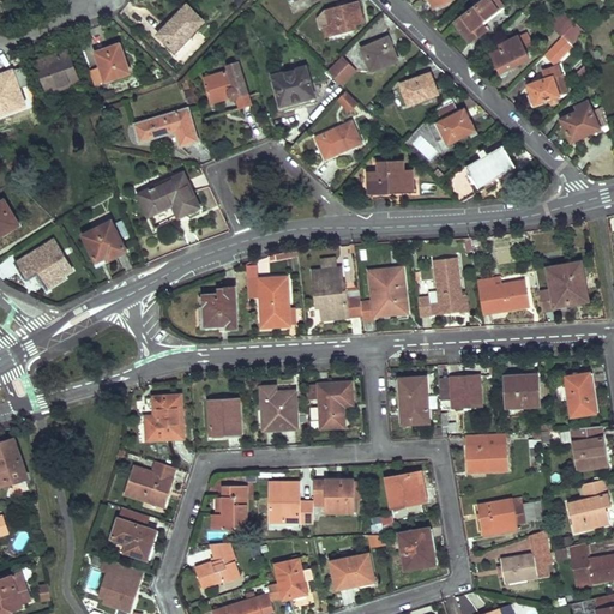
[(470,40),(477,35),(486,29),(481,23),(497,11),(488,0),(485,0),(457,22),(470,40)]
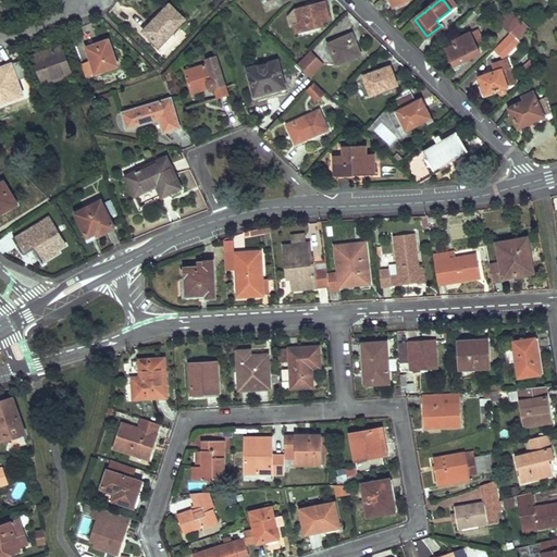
[(322,22),(330,20),(325,3),(296,11),(298,23),(295,24),(297,33),(323,26),(322,22)]
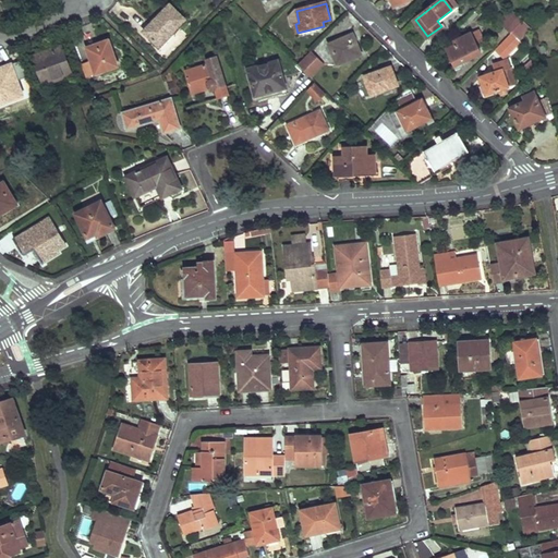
[(157,45),(164,37),(170,31),(172,33),(185,20),(170,4),(143,32),(157,45)]
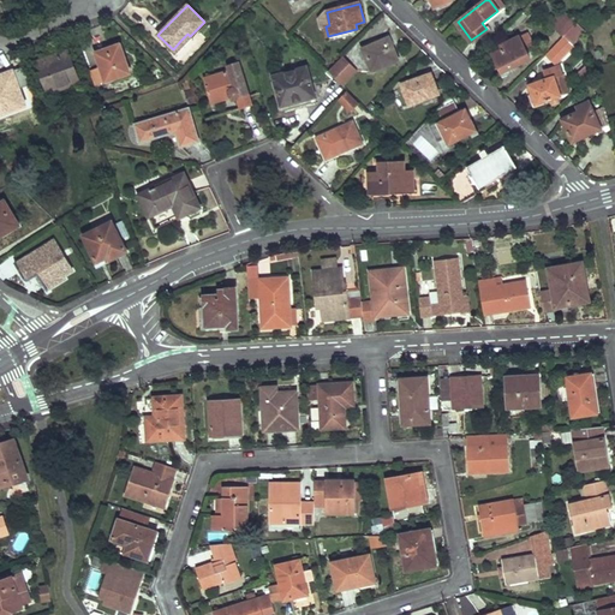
[(556,28),(565,36),(578,23),(568,15),(562,21),(556,28)]
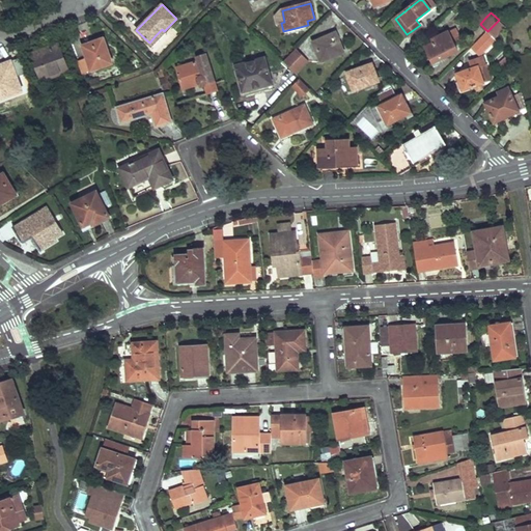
[(499,20),(487,31),(495,38),(506,27),(499,20)]
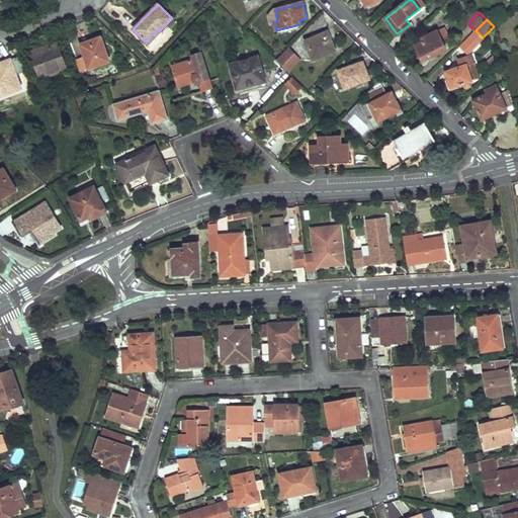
[(437,31),(430,34),(422,38),(424,41),(415,46),(422,61),(446,50),(437,31)]
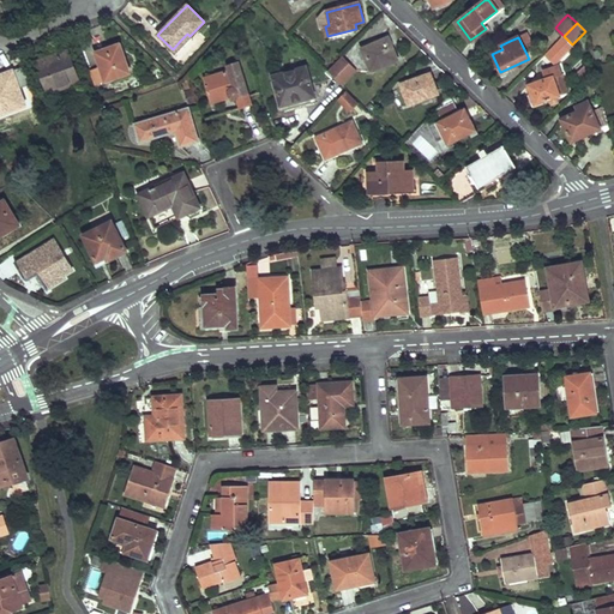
[(397,61),(392,50),(389,40),(363,49),(372,71),(397,61)]
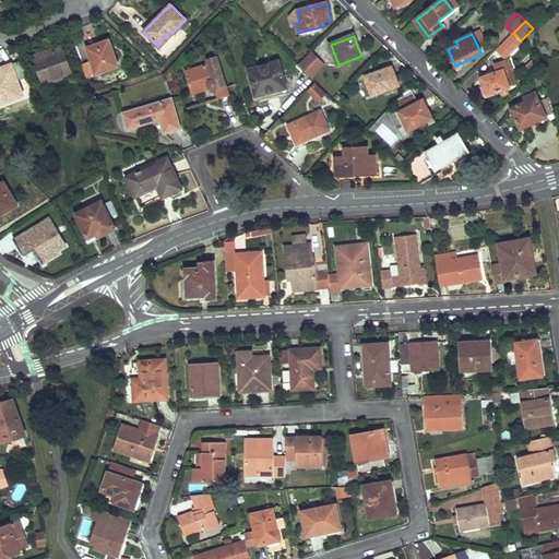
[(96,74),(107,70),(118,67),(110,42),(88,48),(93,61),(96,74)]
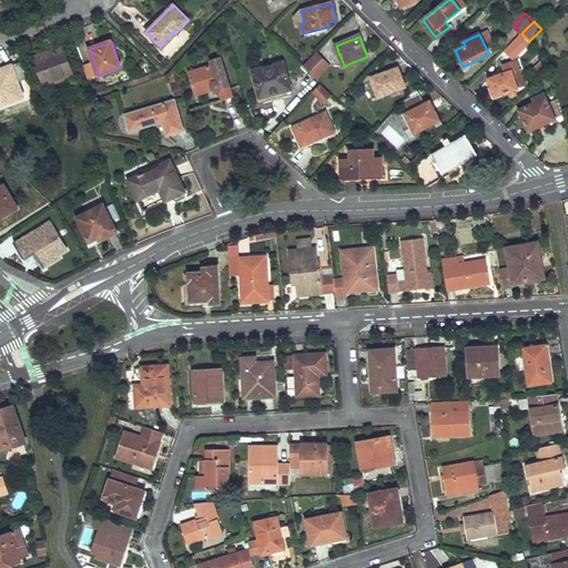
[(44,88),(59,82),(73,78),(63,48),(34,58),(44,88)]
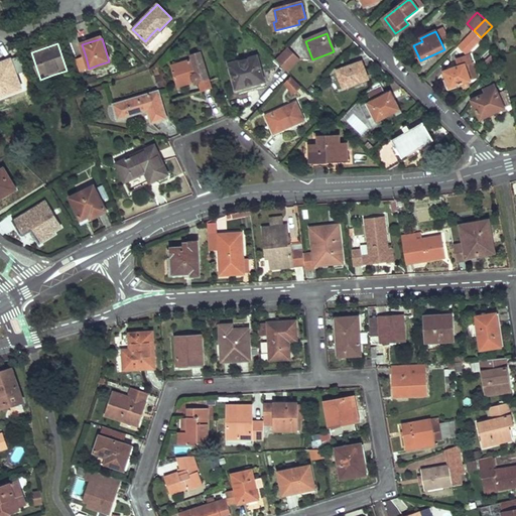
[(298,59),(287,48),(275,60),(287,72),(298,59)]
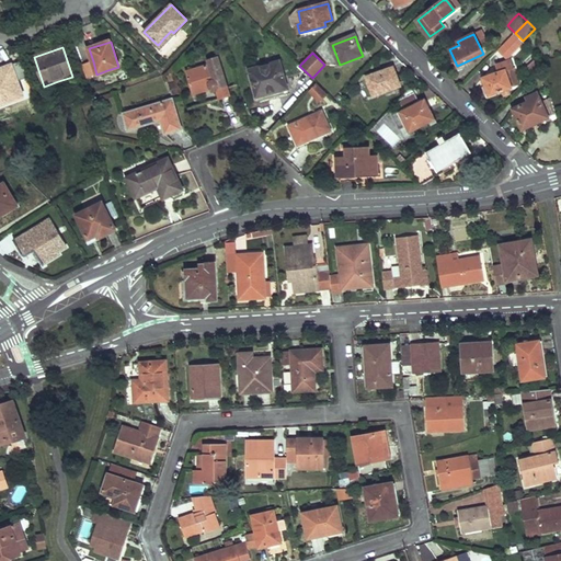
[(199,75),(194,76),(189,78),(194,95),(210,90),(216,91),(219,100),(230,96),(219,57),(208,60),(209,65),(198,68),(199,75)]
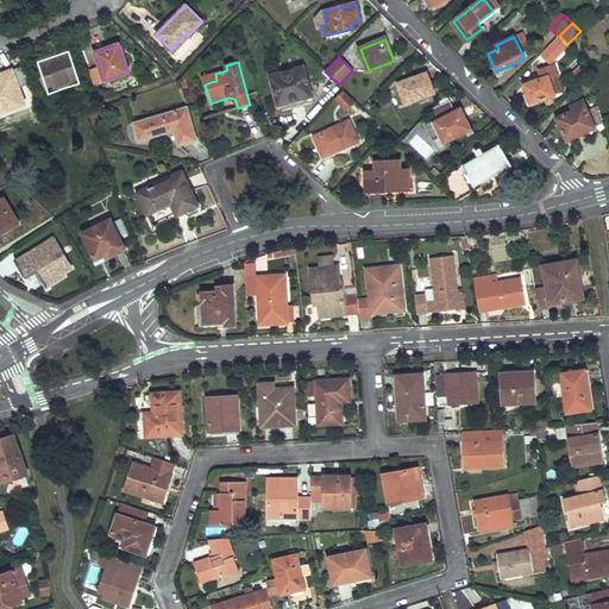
[(557,74),(556,70),(554,66),(539,71),(541,79),(523,85),(531,104),(556,95),(548,77),(557,74)]
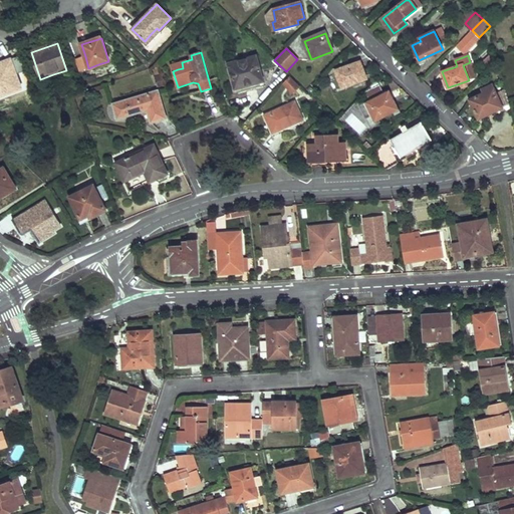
[(80,71),(88,68),(85,56),(76,59),(80,71)]
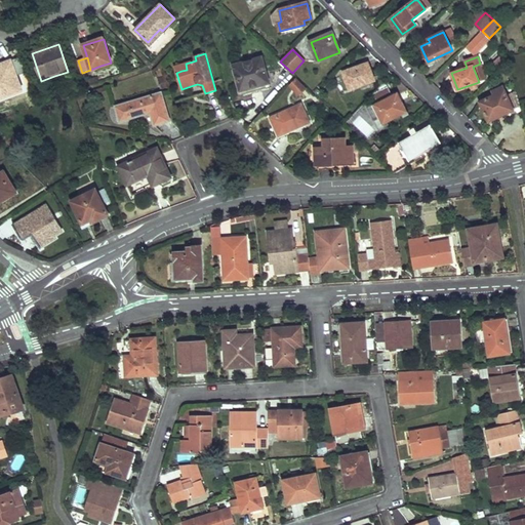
[(270,83),(266,70),(263,57),(233,65),(240,91),(270,83)]
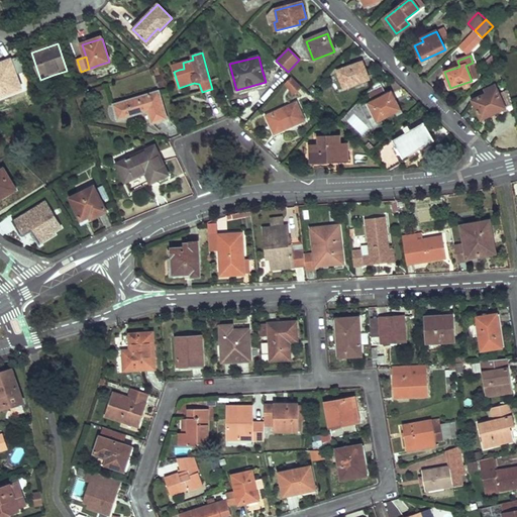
[(0,96),(7,94),(20,88),(10,60),(0,63),(0,96)]
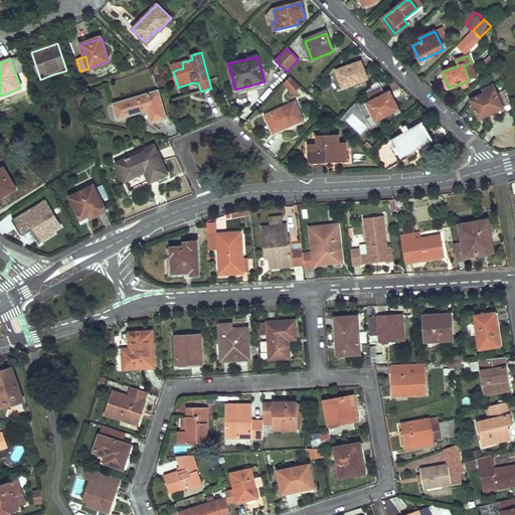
[(366,79),(363,70),(361,62),(337,71),(342,88),(366,79)]
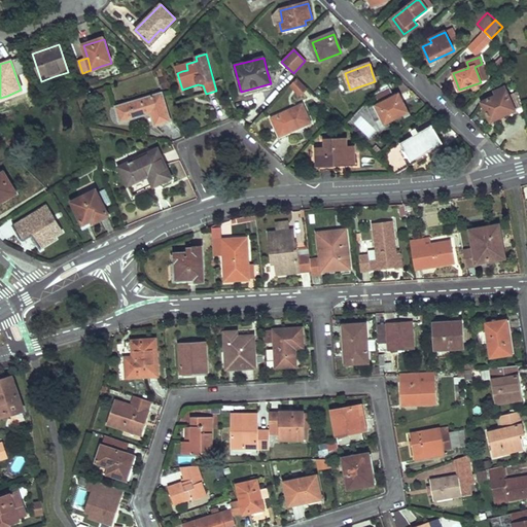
[(289,84),(299,95),(307,86),(296,77),(289,84)]
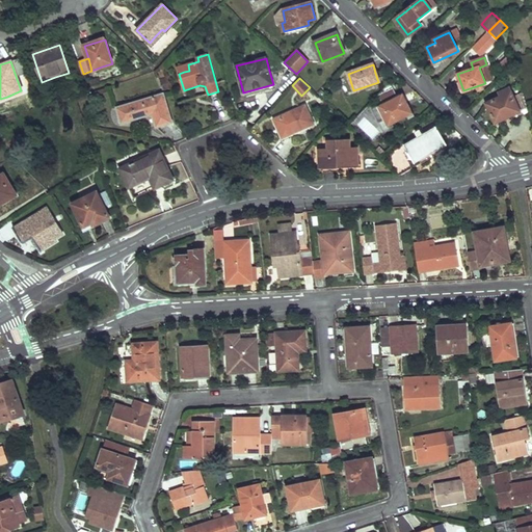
[(389,126),(398,121),(407,116),(402,105),(406,103),(402,94),(397,97),(391,83),(377,97),(384,103),(379,106),(389,126)]
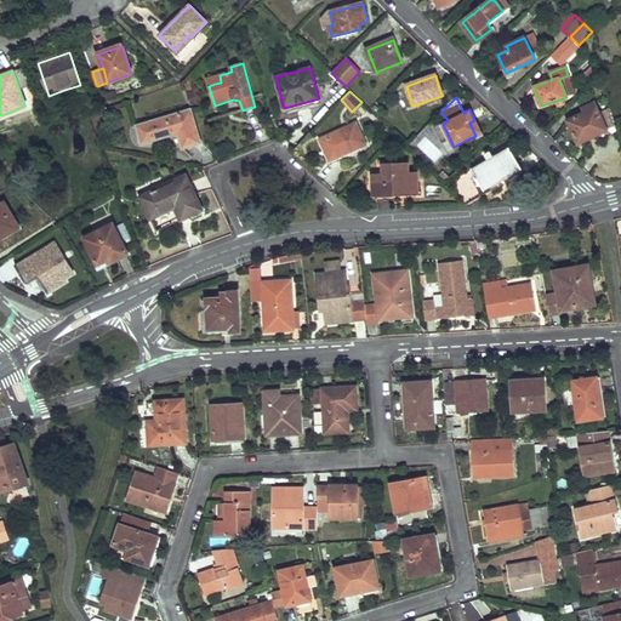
[(584,113),(567,120),(577,142),(615,126),(614,121),(610,106),(598,112),(594,103),(592,103),(591,102),(580,106),(584,113)]
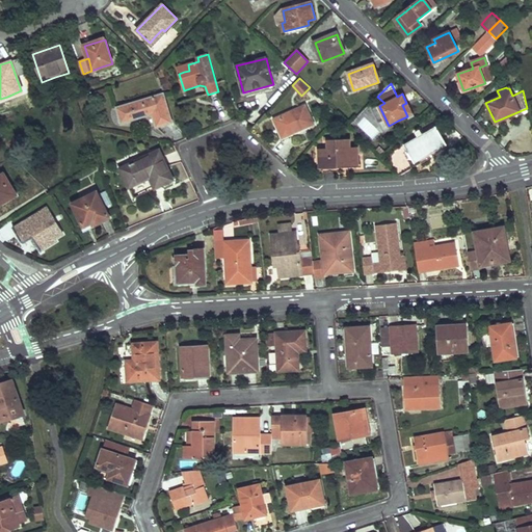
[(122,123),(137,118),(153,113),(156,126),(170,122),(163,95),(117,109),(122,123)]
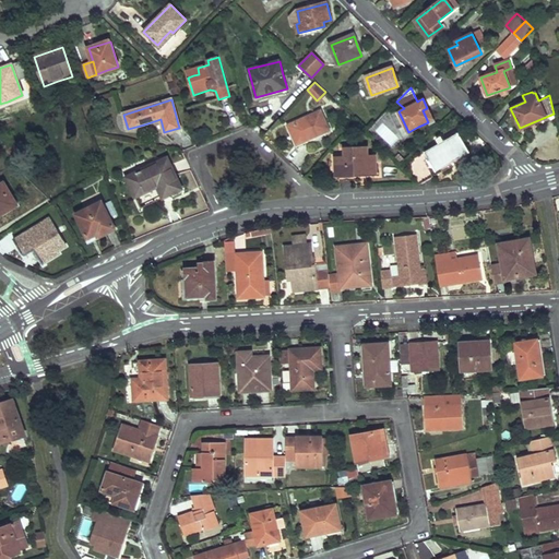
[(330,131),(325,120),(320,110),(288,125),(297,145),(330,131)]
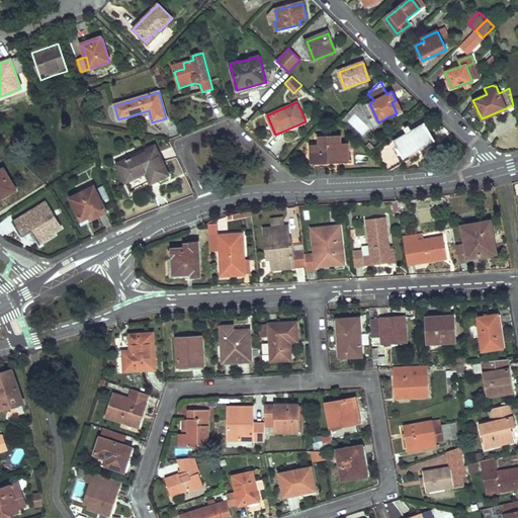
[(430,134),(427,128),(425,124),(394,142),(400,151),(430,134)]
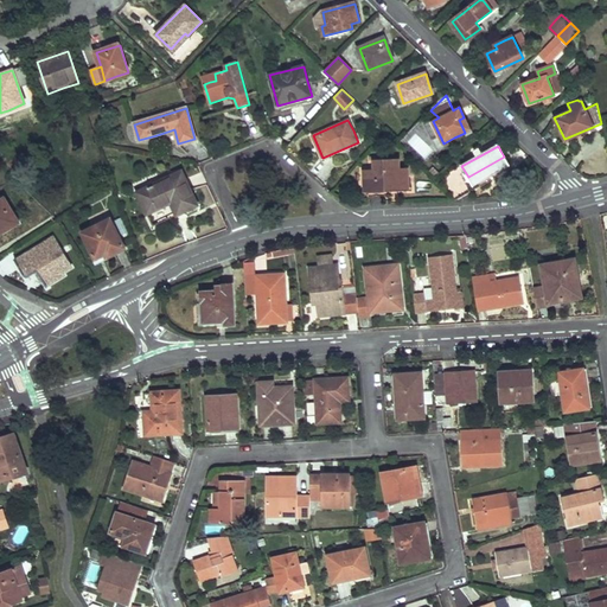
[(472,184),(508,164),(504,157),(468,177),(472,184)]
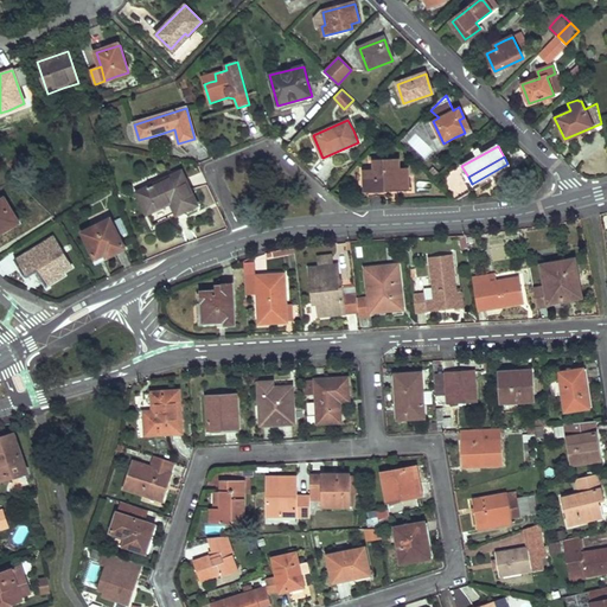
[(398,158),(375,159),(375,168),(365,168),(366,193),(387,192),(387,187),(408,186),(407,167),(398,167),(398,158)]
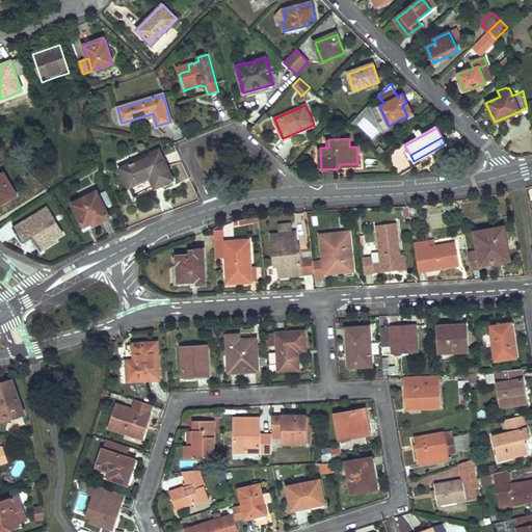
[(399,176),(405,171),(411,168),(400,149),(388,156),(399,176)]
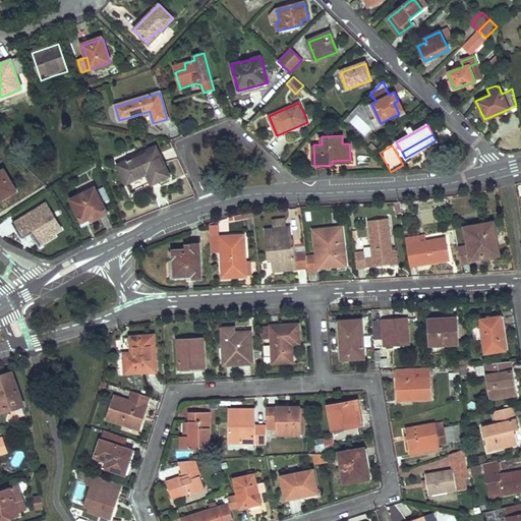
[(134,180),(140,177),(147,174),(150,180),(158,177),(160,181),(169,176),(156,148),(118,165),(123,174),(130,171),(134,180)]
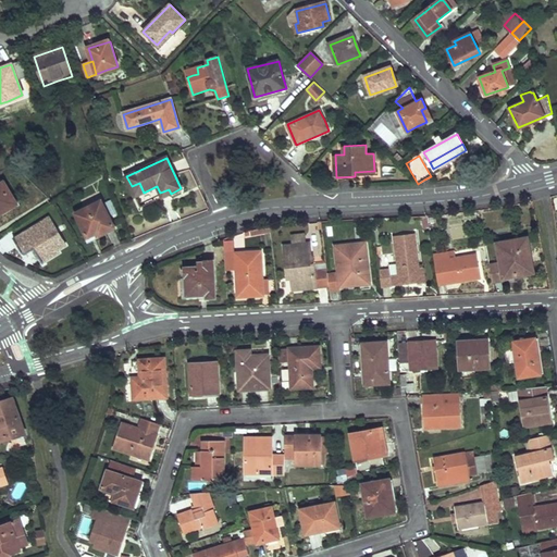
[(0,213),(16,203),(3,183),(0,184),(0,213)]
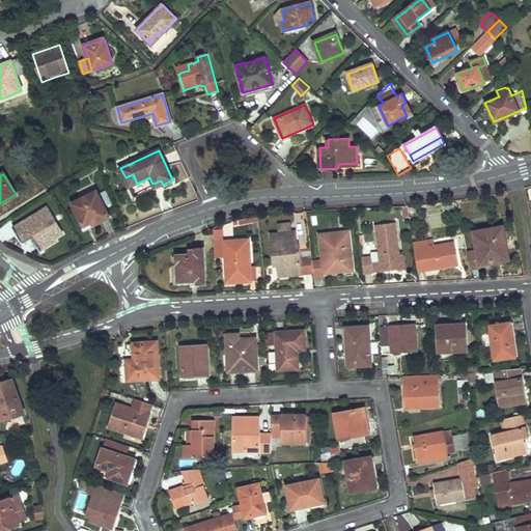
[(112,202),(106,190),(101,193),(107,204),(112,202)]
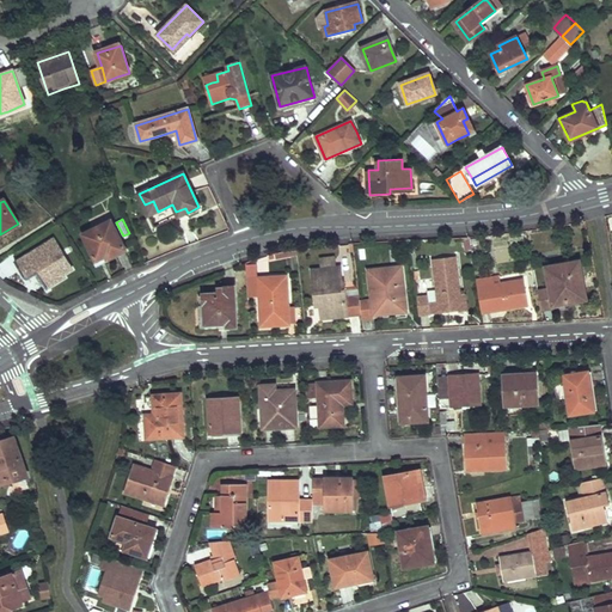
[(97,261),(102,258),(106,257),(108,261),(126,251),(111,221),(84,234),(97,261)]
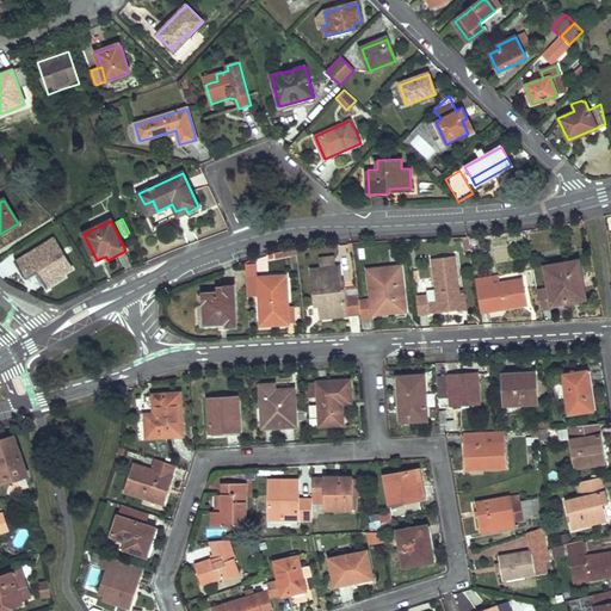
[(37,272),(42,281),(47,288),(63,277),(63,275),(72,269),(54,240),(16,263),(24,278),(25,278),(37,272)]
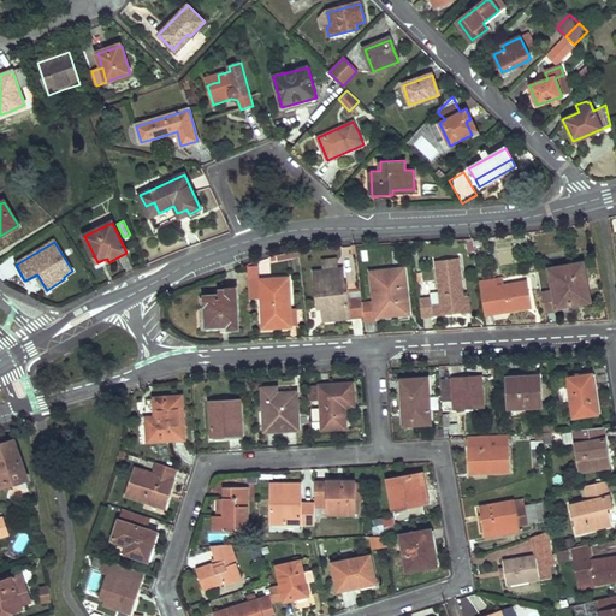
[(339,261),(324,262),(325,274),(341,273),(339,261)]
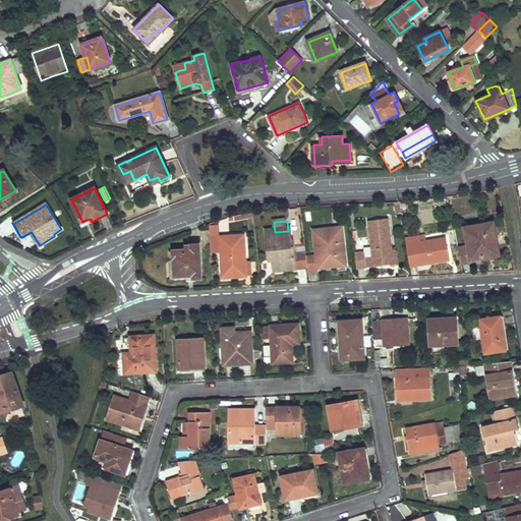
[(388,222),(369,224),(372,249),(365,250),(365,254),(355,255),(357,272),(392,267),(390,253),(389,250),(391,250),(388,222)]
